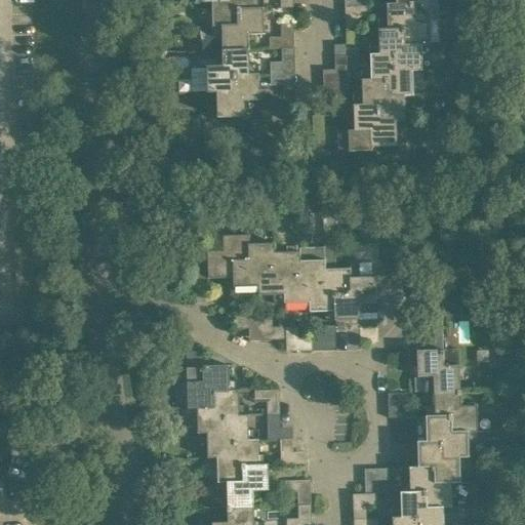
[(212,27),(221,27),(221,26),(237,26),(237,10),(254,9),(254,8),(253,0),(227,0),(228,0),(211,1),(211,2),(212,27)]
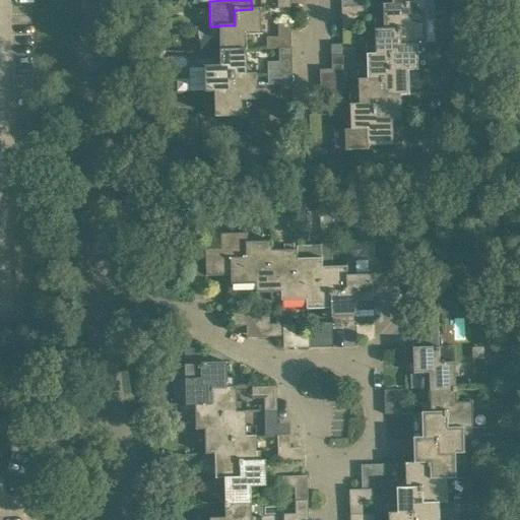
[(391,0),(392,4),(407,3),(408,20),(425,19),(425,20),(434,19),(433,0),(391,0)]
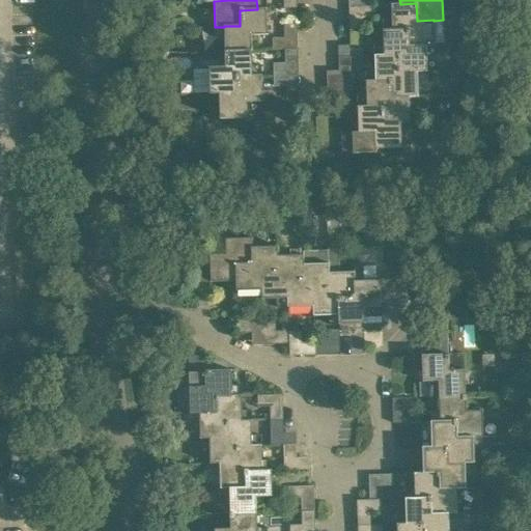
[(391,4),(392,29),(392,30),(409,29),(409,46),(425,45),(426,46),(435,46),(434,21),(434,20),(417,21),(416,3),(400,4),(391,4)]
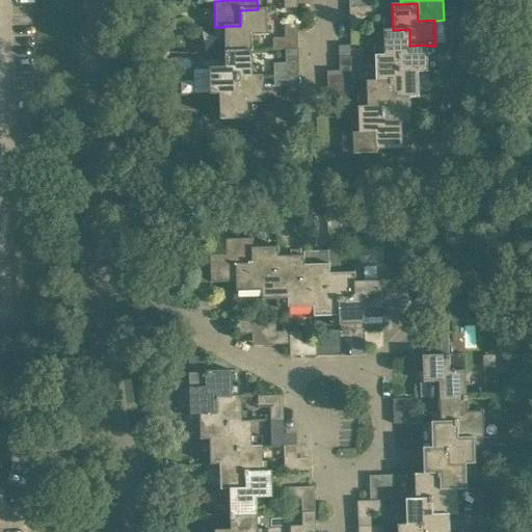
[(224,27),(225,52),(251,51),(251,35),(267,35),(267,8),(258,8),(258,9),(240,10),(240,26),(224,26),(224,27)]
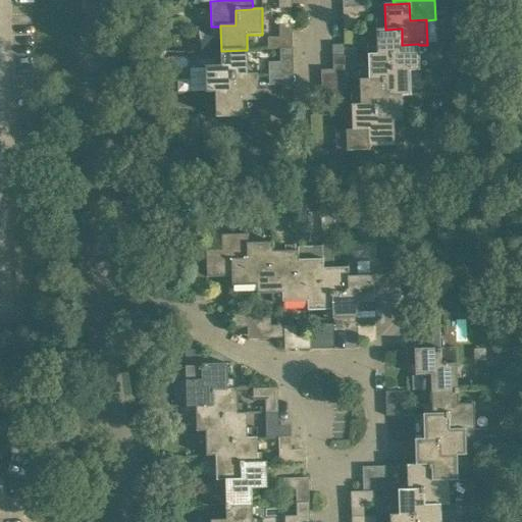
[(343,18),(344,32),(356,32),(356,18),(343,18)]
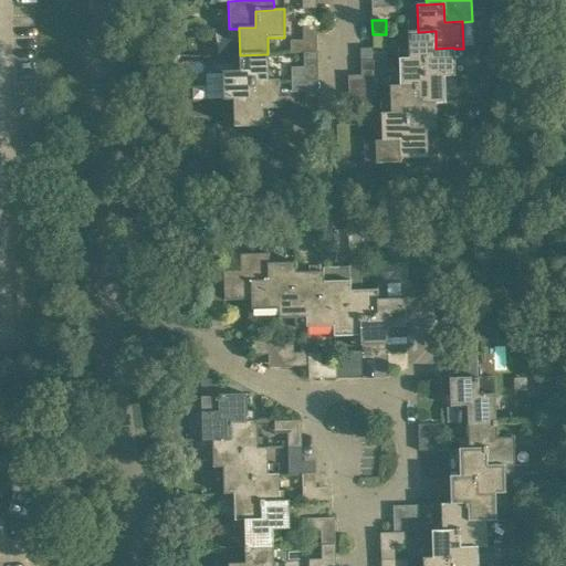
[(303,25),(303,40),(317,40),(316,25),(303,25)]
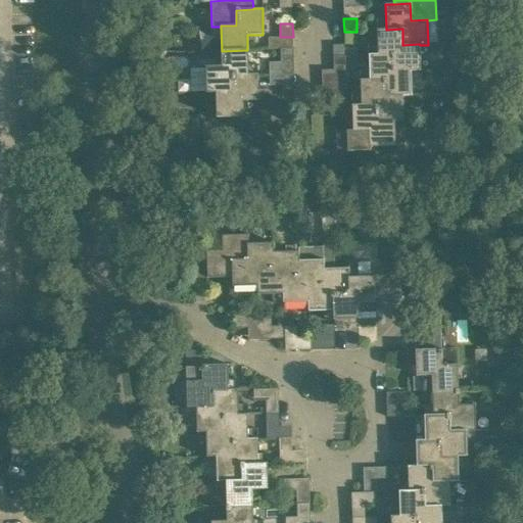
[(377,30),(377,54),(377,55),(393,54),(394,70),(411,69),(411,70),(420,70),(420,45),(419,44),(402,45),(402,29),(386,30),(386,29),(377,30)]
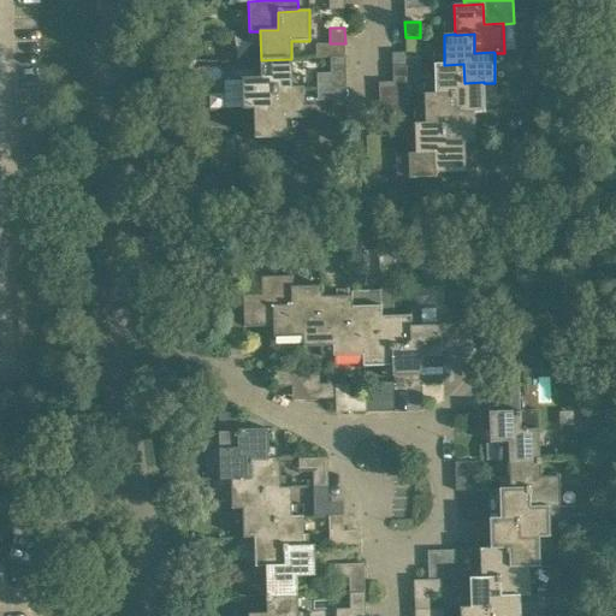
[(420,37),(406,37),(406,52),(421,52),(420,37)]
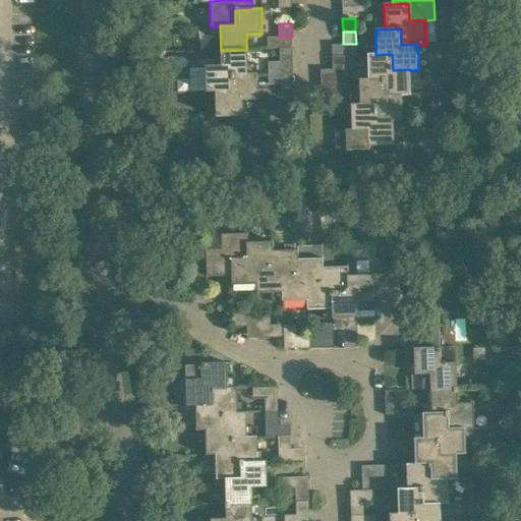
[(279,49),(280,61),(292,61),(292,49),(279,49)]
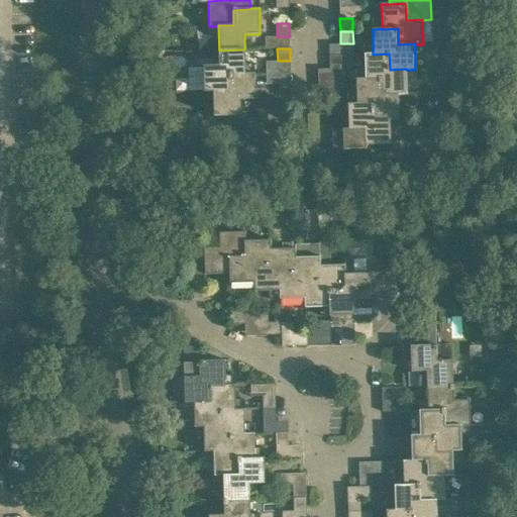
[(245,73),(244,49),(219,50),(219,66),(203,66),(204,67),(190,68),(191,91),(204,91),(204,92),(213,92),(213,91),(229,90),(228,75),(245,75),(245,73)]
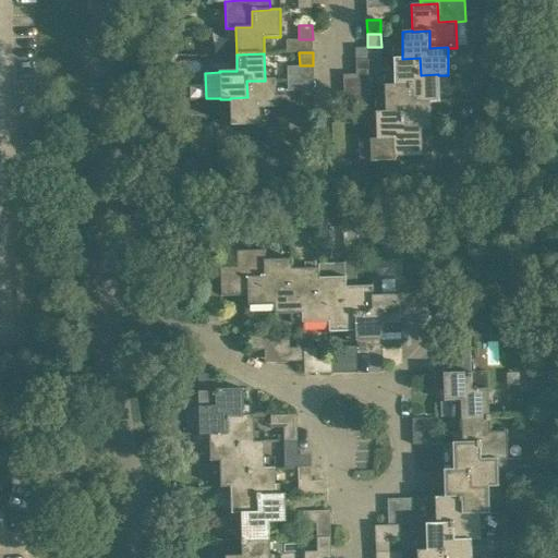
[(392,58),(393,85),(411,85),(411,102),(429,101),(429,102),(439,101),(438,75),(438,74),(421,75),(420,58),(402,59),(402,58),(392,58)]
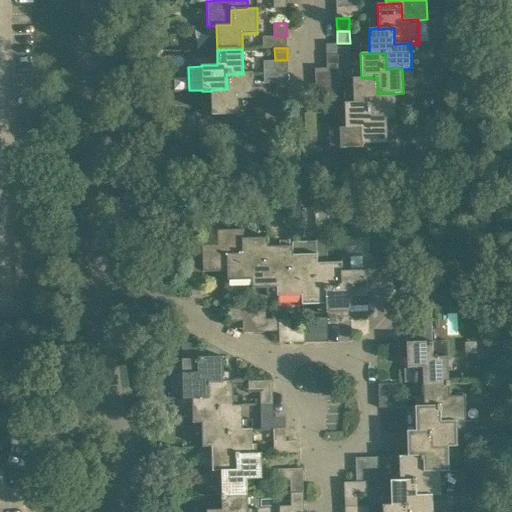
[(326,55),(327,68),(339,68),(339,55),(326,55)]
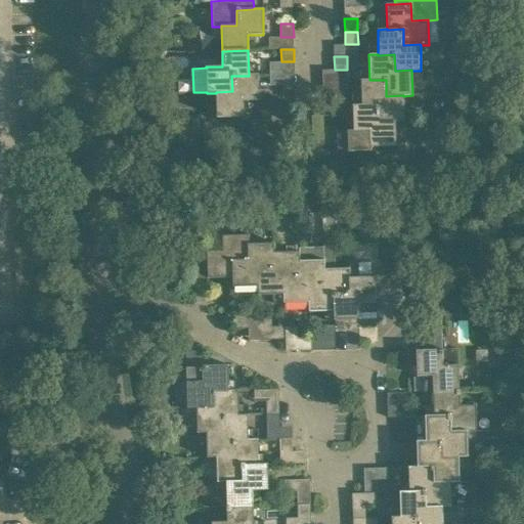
[(216,92),(216,93),(217,118),(244,117),(243,100),(259,100),(258,74),(249,74),(249,76),(231,76),(232,91),(216,92)]
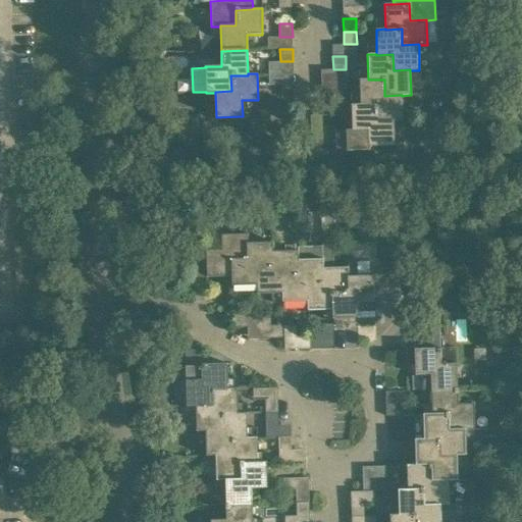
[(360,80),(360,105),(376,104),(376,121),(394,120),(403,120),(402,96),(402,95),(384,96),(384,80),(368,80),(360,80)]
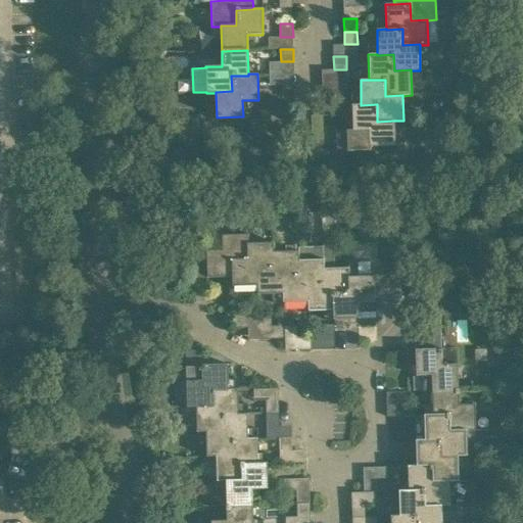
[(282,85),(282,98),(294,98),(294,85),(282,85)]
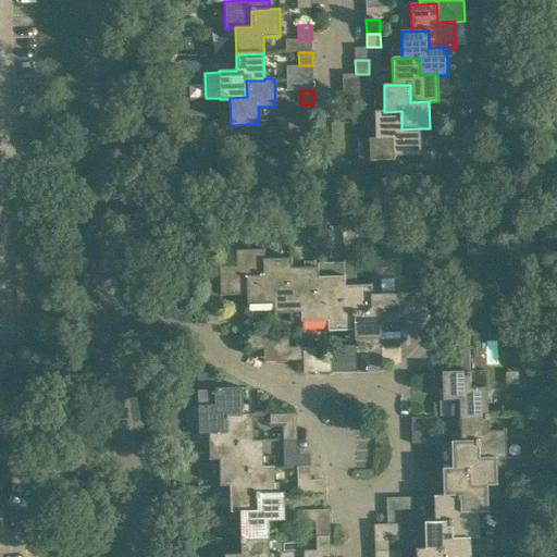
[(343,100),(343,113),(357,113),(357,99),(343,100)]
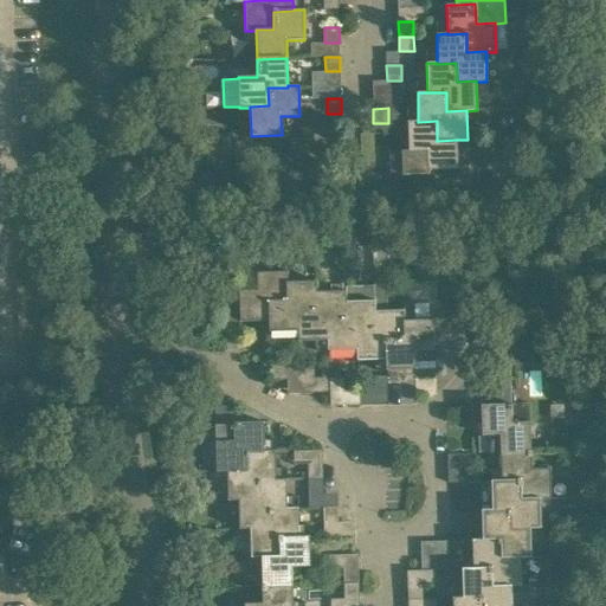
[(418,122),(408,122),(410,150),(389,152),(391,161),(375,162),(361,162),(362,175),(430,174),(429,169),(458,169),(457,140),(437,141),(437,121),(418,122)]
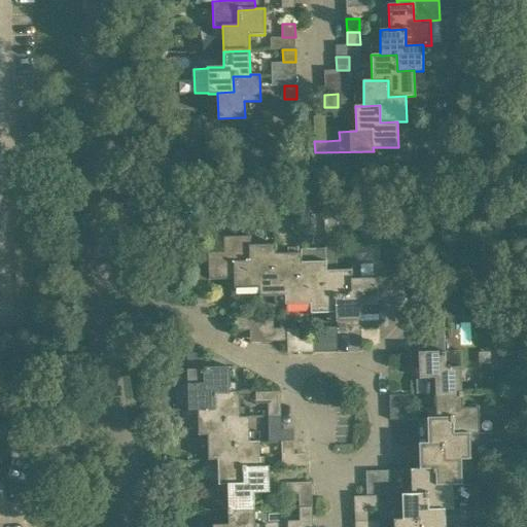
[(178,121),(175,108),(165,111),(169,125),(178,121)]
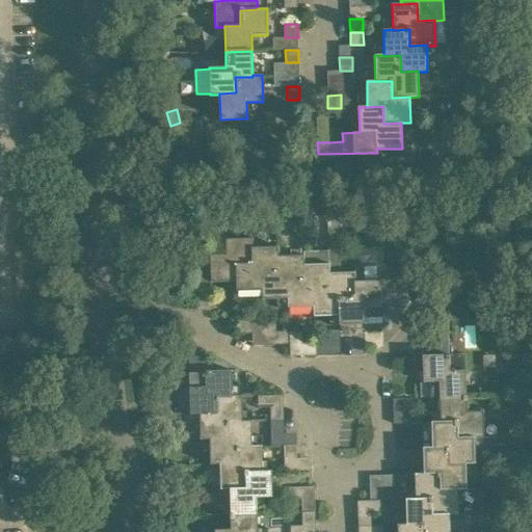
[(328,129),(329,142),(343,141),(342,133),(342,129),(328,129)]
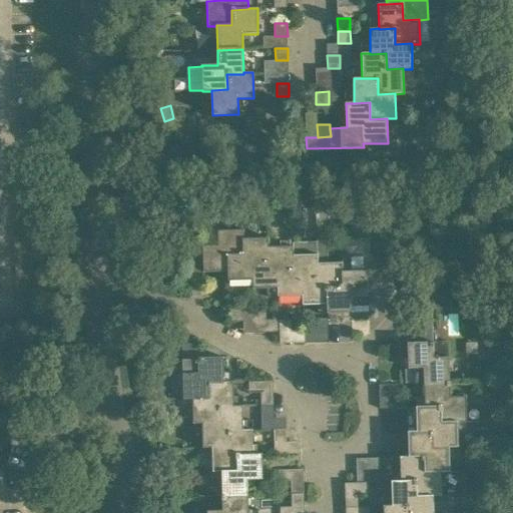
[(428,173),(428,164),(419,164),(419,173),(428,173)]
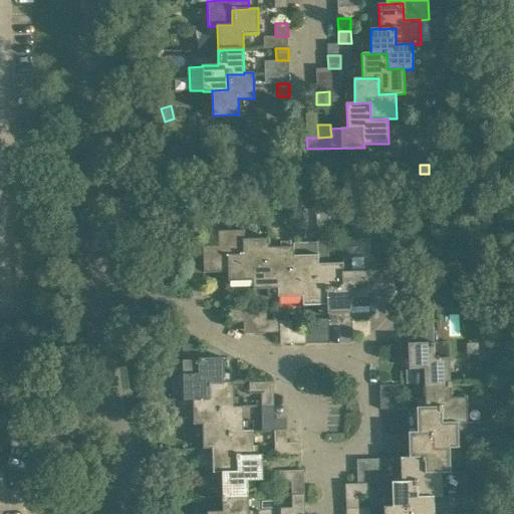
[(308,219),(305,211),(296,214),(299,222),(308,219)]
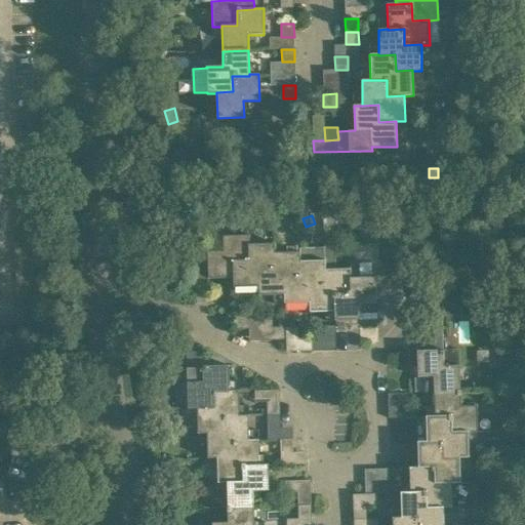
[(208,279),(233,278),(234,278),(233,261),(250,261),(249,244),(250,244),(249,235),(223,236),(224,252),(207,252),(208,279)]
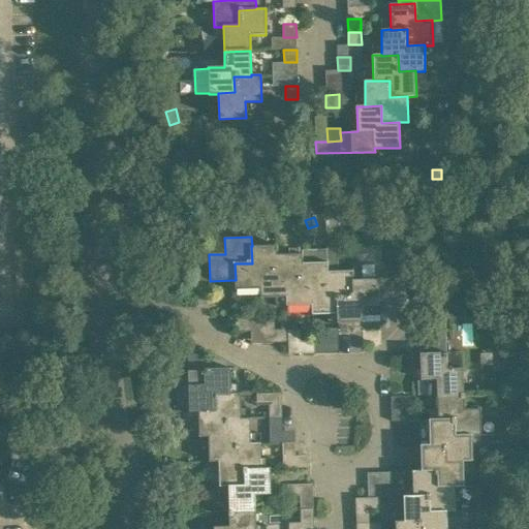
[(235,289),(260,288),(261,288),(260,272),(277,271),(277,254),(277,245),(252,246),(251,246),(252,263),(235,263),(236,280),(235,280),(235,289)]
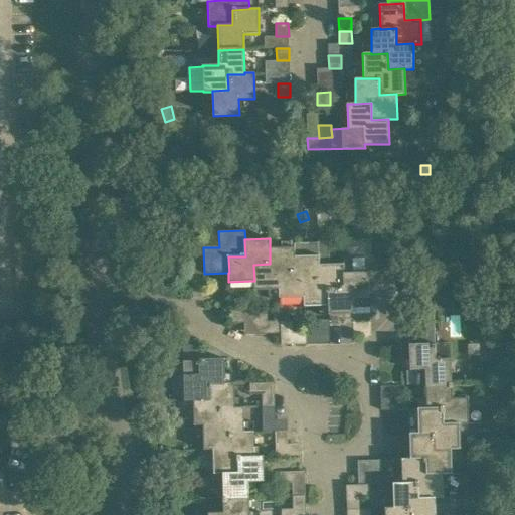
[(253,290),(279,289),(279,273),(293,273),(293,255),(295,255),(294,246),(270,247),(270,264),(253,265),(254,281),(253,281),(253,290)]
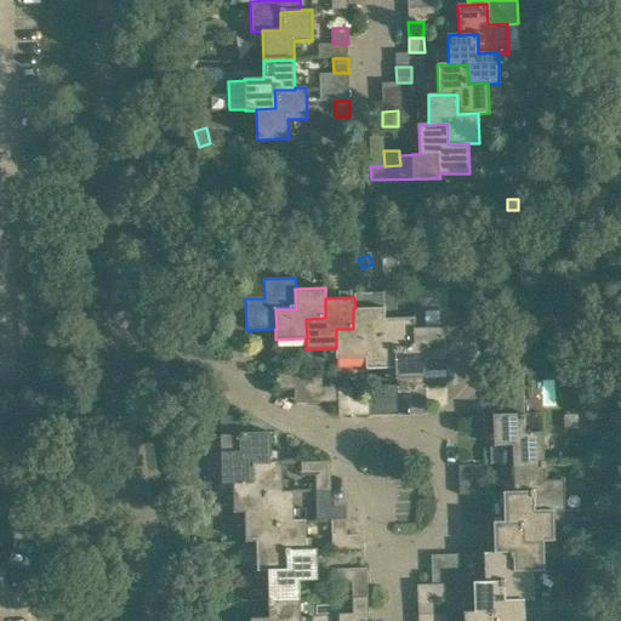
[(216,301),(217,317),(232,317),(232,301),(216,301)]
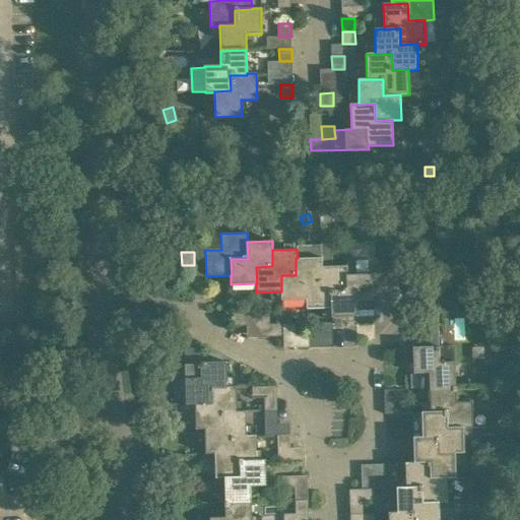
[(281,301),(306,301),(307,301),(307,283),(322,282),(322,267),(322,258),(298,258),(296,258),(296,275),(281,275),(281,291),(281,301)]
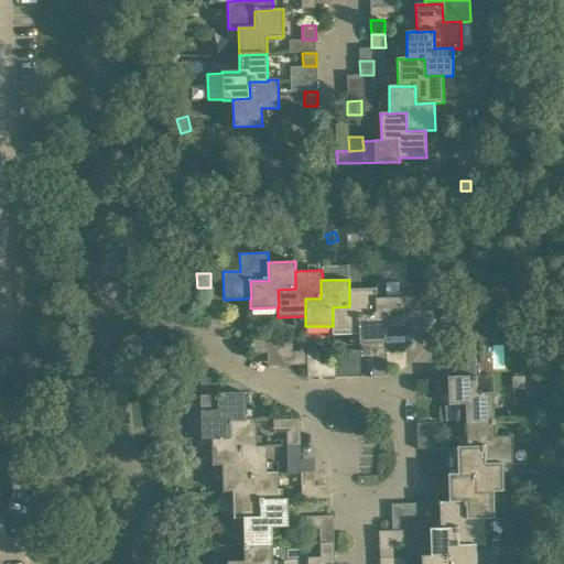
[(436,299),(443,291),(432,281),(425,288),(436,299)]
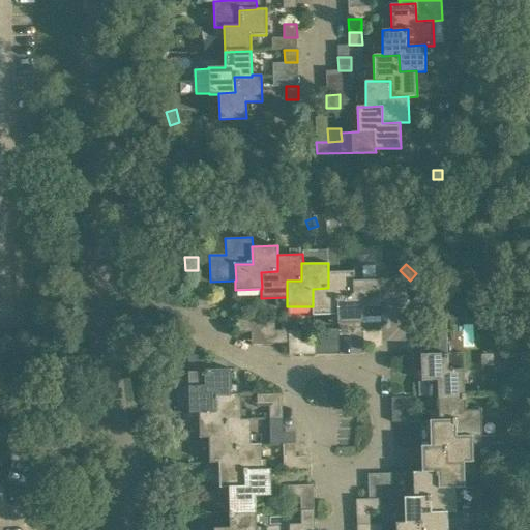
[(313,315),(337,315),(339,315),(337,297),(354,297),(353,281),(354,281),(354,271),(328,272),(328,288),(313,289),(313,306),(312,306),(313,315)]
